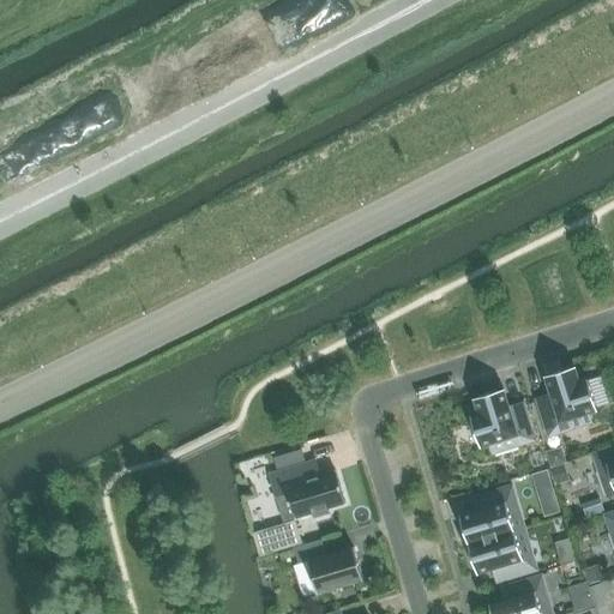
[(536,398),(548,437),(593,423),(589,413),(597,410),(588,380),(579,383),(575,367),(546,377),(551,393),(536,398)]
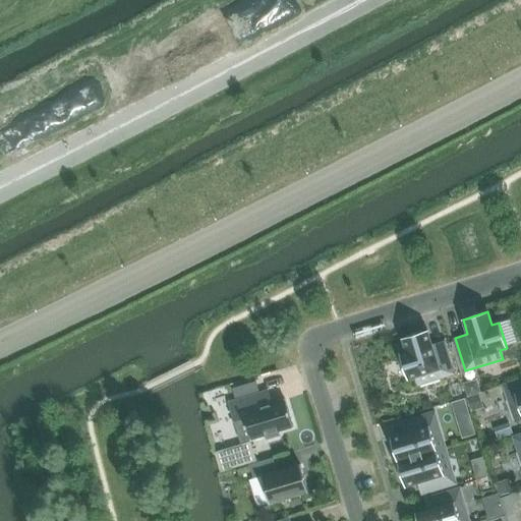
[(400,354),(408,379),(414,377),(417,386),(455,373),(445,341),(432,345),(427,331),(403,339),(407,352),(400,354)]
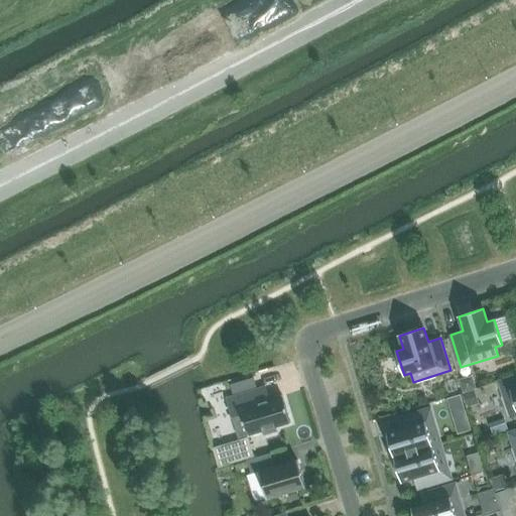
[(515,374),(498,381),(510,418),(515,416),(515,374)]
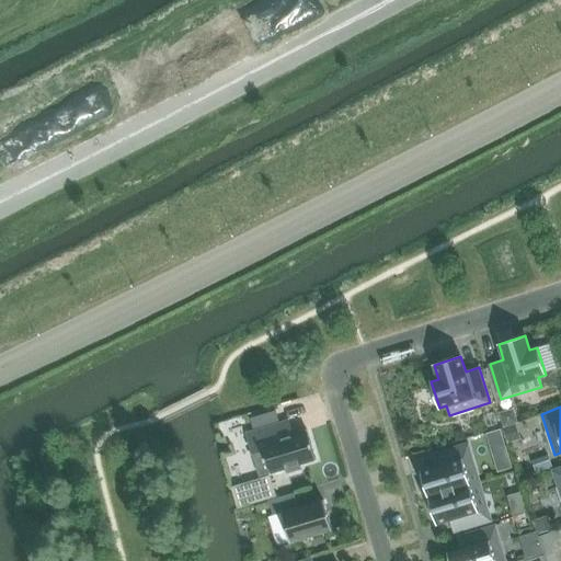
[(513,409),(500,413),(504,427),(517,423),(513,409)]
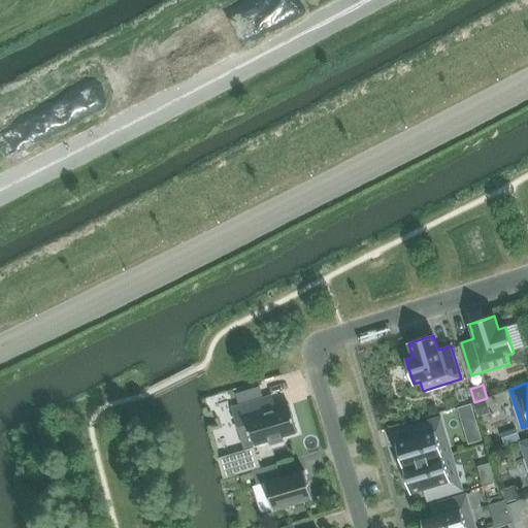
[(465,388),(455,391),(459,402),(468,399),(465,388)]
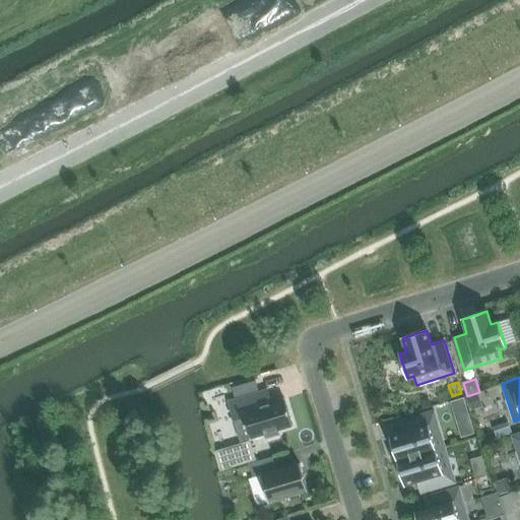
[(235,399),(229,402),(234,420),(241,442),(250,439),(265,435),(266,438),(278,435),(277,431),(293,427),(284,399),(271,403),(263,405),(259,392),(235,399)]
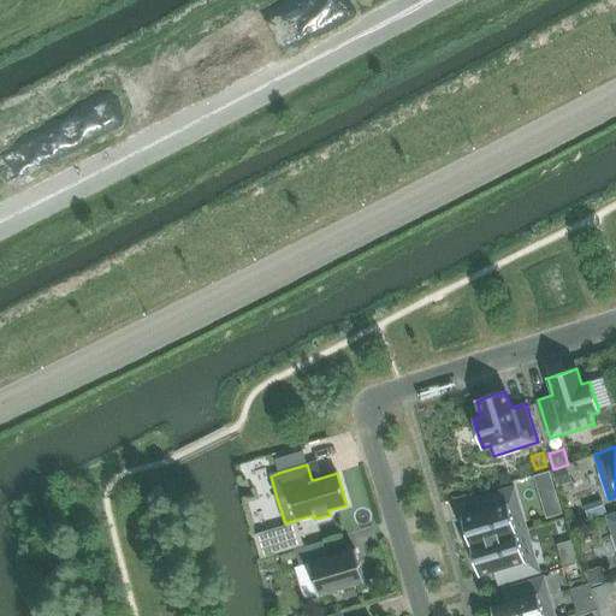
[(566,467),(554,471),(557,485),(570,481),(566,467)]
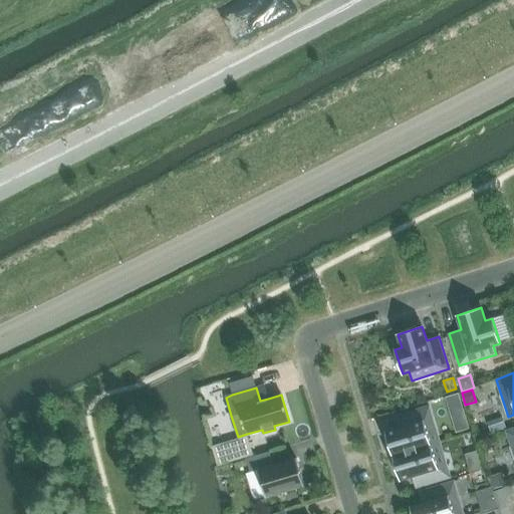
[(458,393),(445,397),(448,408),(461,404),(458,393)]
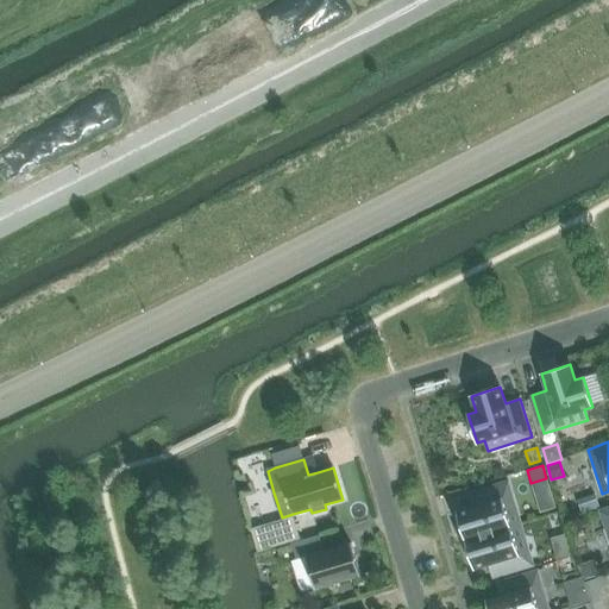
[(457,512),(465,540),(521,523),(508,481),(466,494),(471,508),(457,512)]
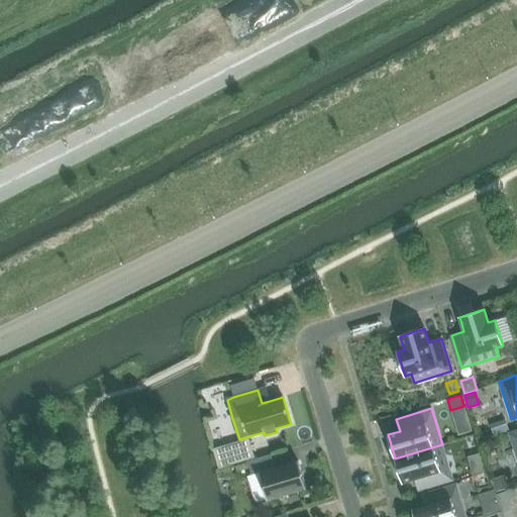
[(395,458),(402,483),(414,479),(418,491),(453,481),(442,444),(395,458)]
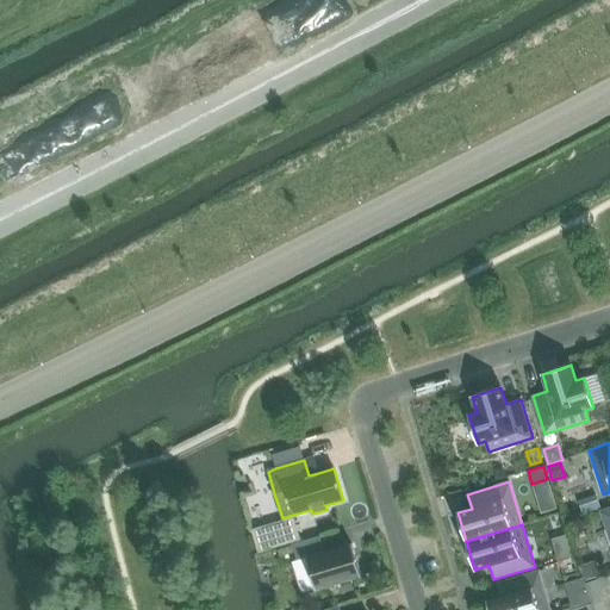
[(319,536),(292,545),(297,561),(306,558),(316,590),(361,576),(352,543),(324,552),(319,536)]
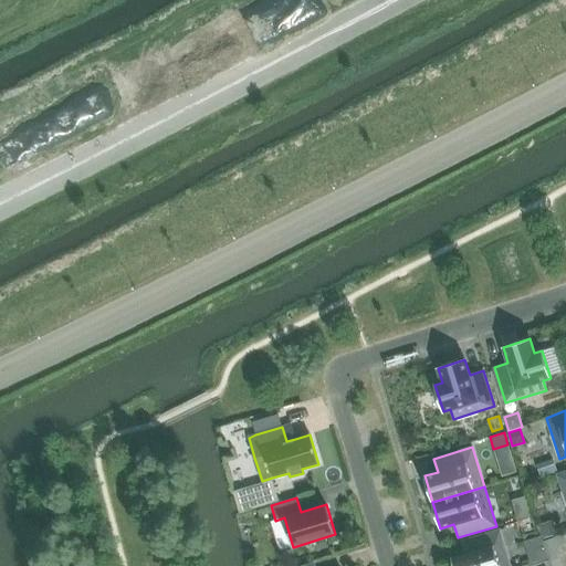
[(552,521),(538,525),(543,538),(556,534),(552,521)]
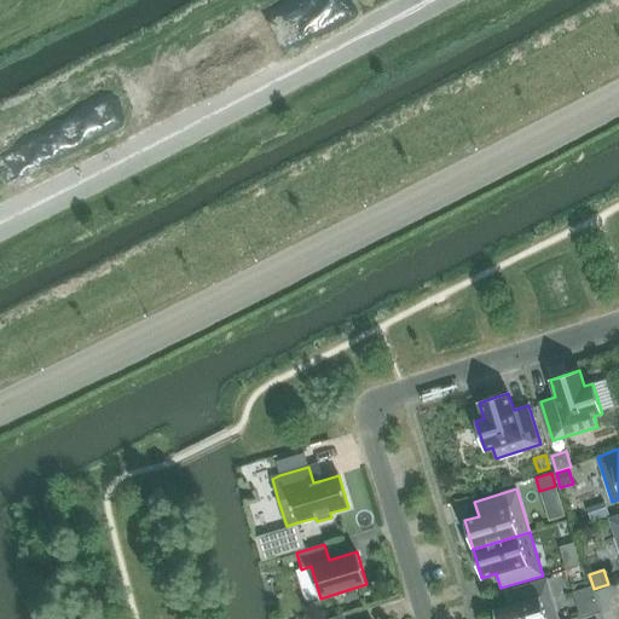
[(557,618),(547,579),(504,593),(509,607),(495,611),(496,618),(557,618)]
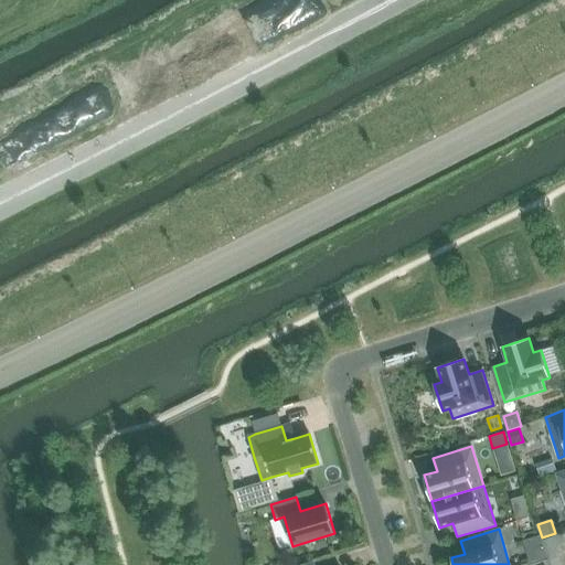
[(556,535),(543,541),(547,552),(555,548),(558,542),(556,535)]
